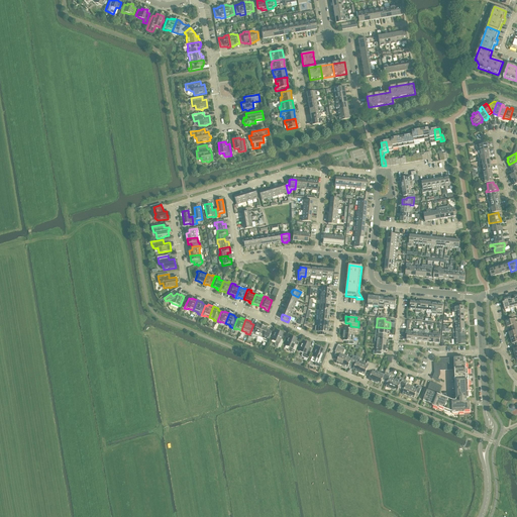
[(516,321),(515,322),(514,319),(506,321),(507,327),(509,327),(510,329),(516,327),(516,321)]
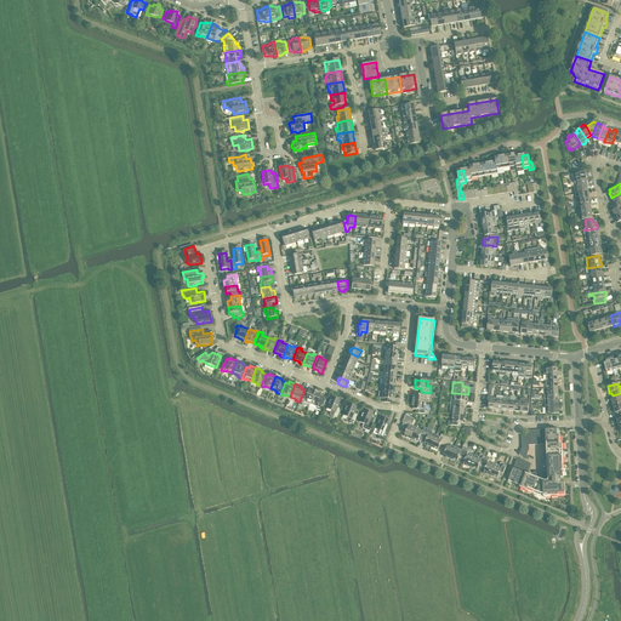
[(495,409),(496,399),(491,398),(491,396),(493,388),(494,388),(494,386),(490,386),(489,386),(488,398),(486,405),(489,405),(489,409),(495,409)]
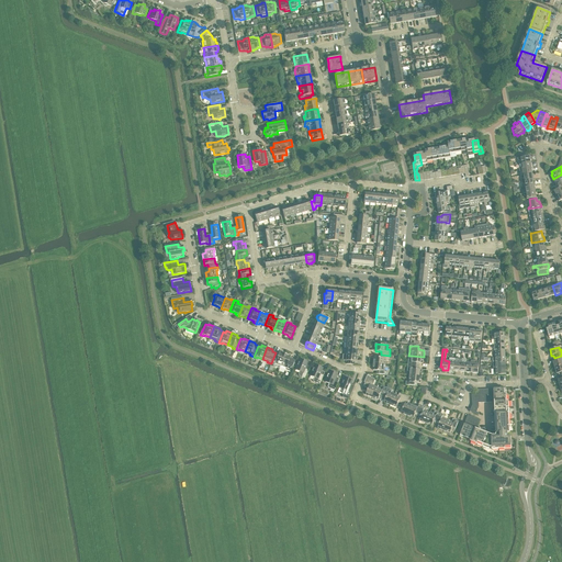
[(280,366),(284,355),(279,352),(279,353),(276,352),(271,363),(274,364),(274,363),(280,366)]
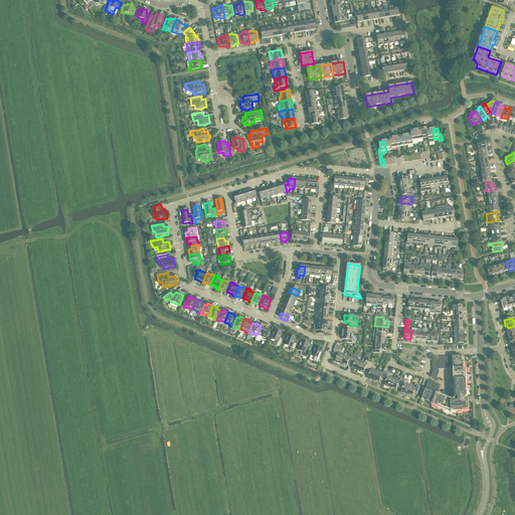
[(256,335),(255,338),(264,341),(266,342),(267,341),(271,331),(266,329),(267,327),(261,325),(256,335)]
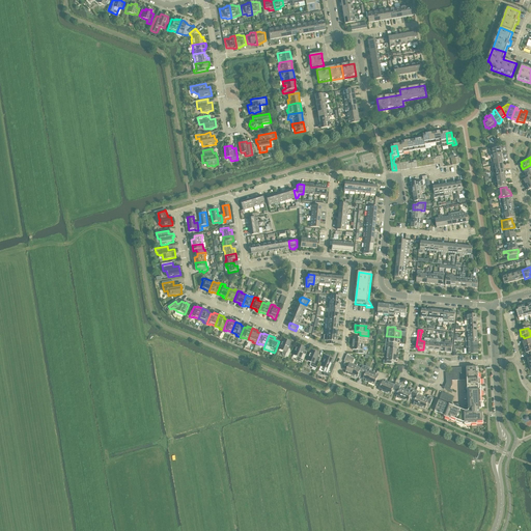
[(337,336),(327,335),(324,335),(324,340),(327,341),(327,344),(334,345),(335,342),(336,342),(337,336)]
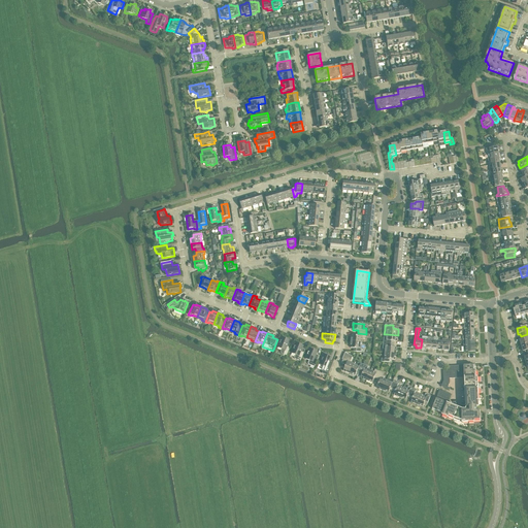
[(365,339),(366,334),(358,333),(358,336),(352,335),(352,341),(362,343),(362,339),(365,339)]
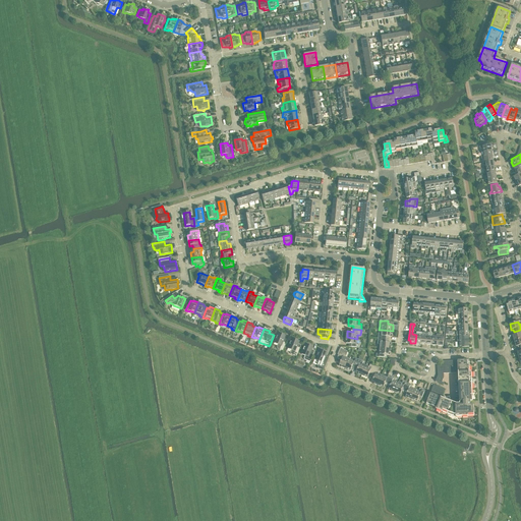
[(392,337),(393,331),(382,330),(382,333),(379,333),(378,339),(386,339),(389,340),(389,337),(392,337)]
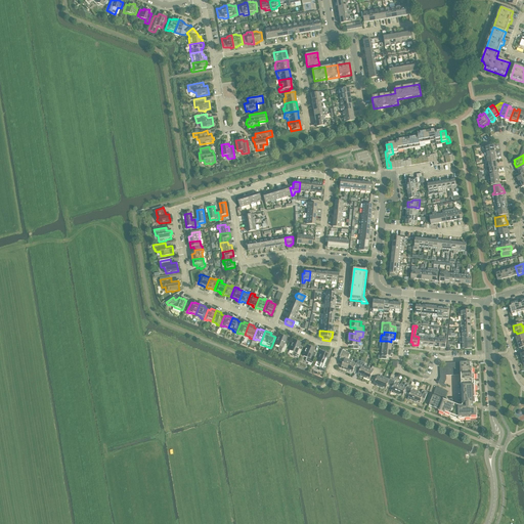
[(286,340),(287,338),(279,335),(275,345),(279,347),(278,349),(278,351),(285,353),(289,342),(286,340)]
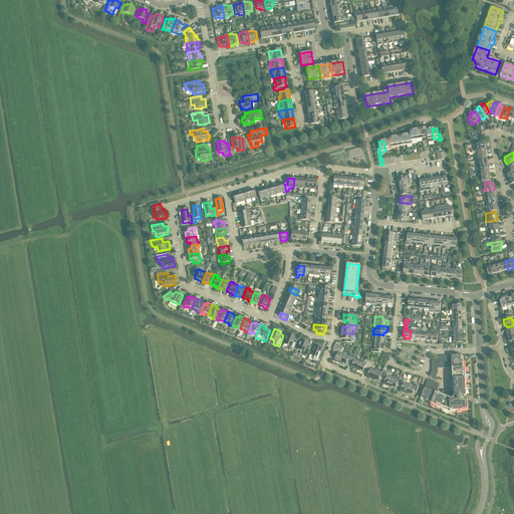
[(351,339),(352,334),(342,332),(341,339),(344,339),(343,342),(354,343),(354,340),(351,339)]
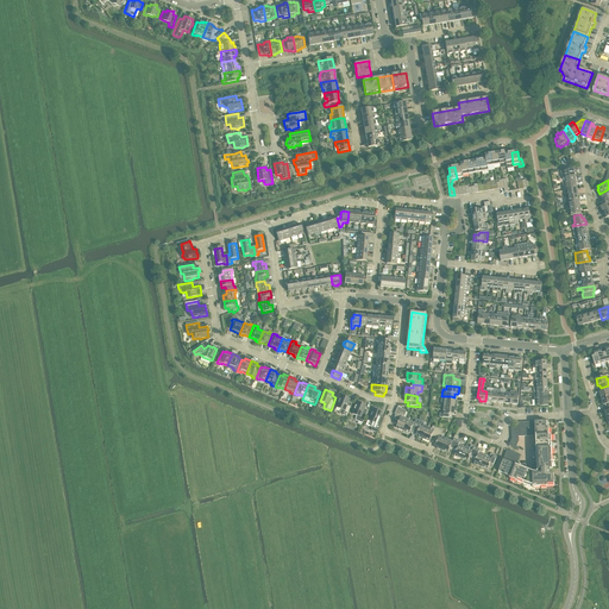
[(347,402),(349,400),(340,396),(336,408),(340,409),(339,413),(339,414),(346,416),(351,403),(347,402)]
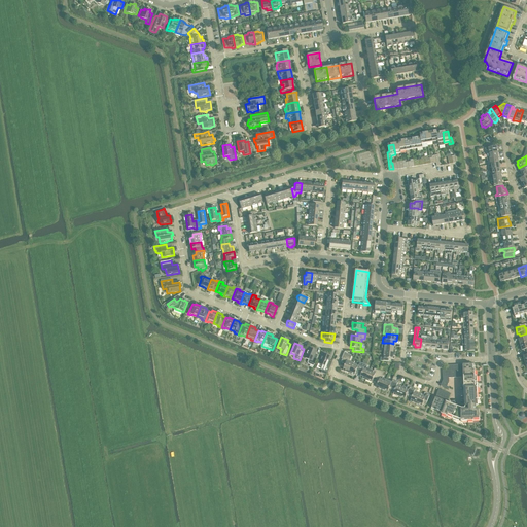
[(393,344),(390,343),(382,343),(382,346),(382,348),(385,348),(384,352),(395,353),(396,347),(392,346),(393,344)]
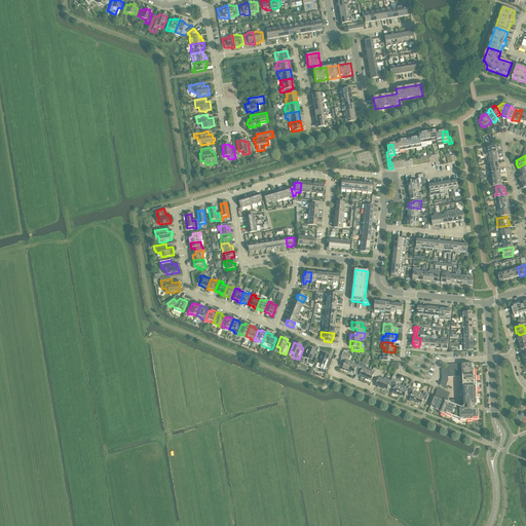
[(314,352),(315,350),(308,347),(304,358),(307,359),(306,362),(307,364),(312,366),(317,354),(314,352)]
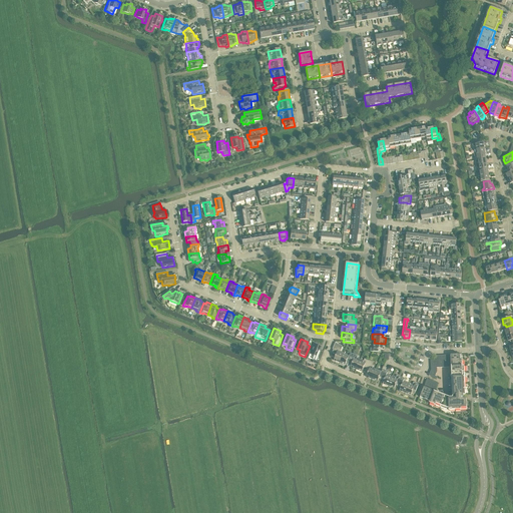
[(340,363),(344,354),(341,353),(343,347),(335,343),(333,349),(334,350),(332,353),(337,355),(334,361),(340,363)]
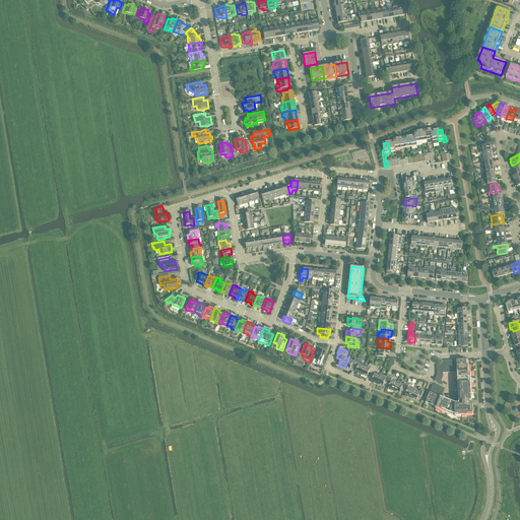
[(389,354),(390,348),(379,347),(379,353),(376,352),(376,356),(386,358),(386,354),(389,354)]
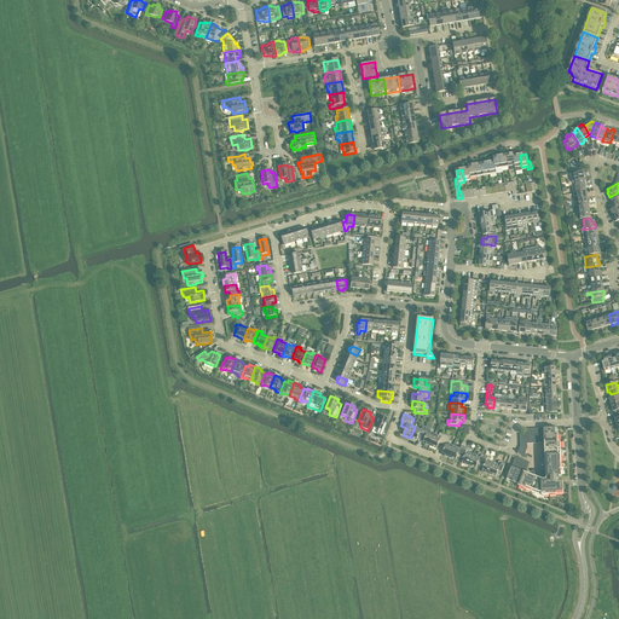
[(383,440),(385,437),(391,423),(386,422),(387,420),(379,416),(374,428),(379,429),(377,433),(377,434),(379,434),(376,438),(383,440)]
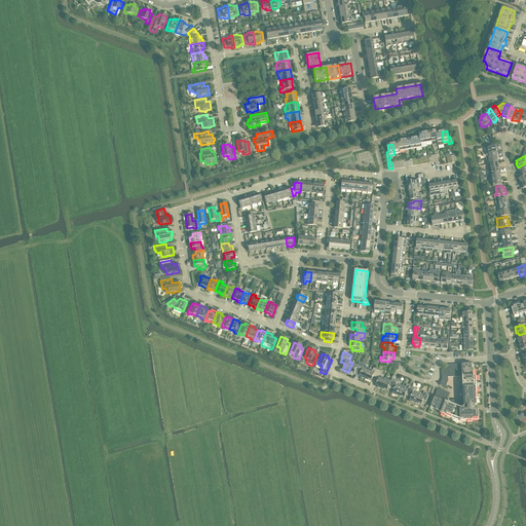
[(352,363),(348,372),(353,375),(355,372),(358,373),(362,363),(357,361),(355,364),(352,363)]
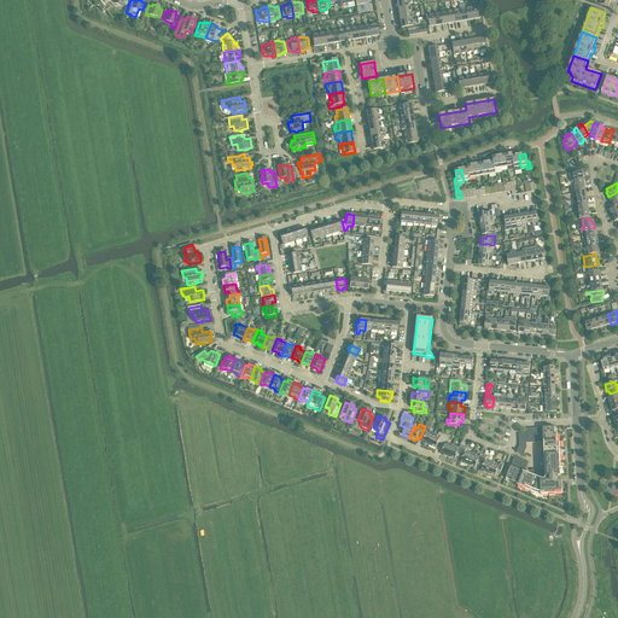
[(425,426),(420,438),(423,439),(421,443),(429,445),(433,435),(430,432),(431,429),(425,426)]
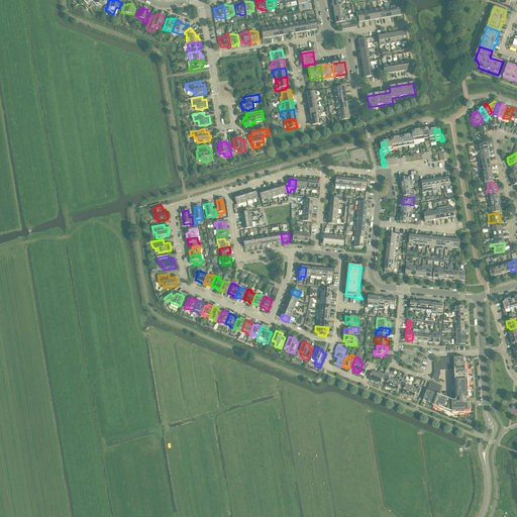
[(468,369),(466,369),(466,357),(454,357),(454,370),(456,370),(457,403),(453,403),(438,397),(438,395),(427,391),(423,401),(433,405),(433,407),(449,413),(450,411),(451,412),(452,412),(452,414),(464,413),(464,411),(471,411),(470,398),(469,398),(468,369)]
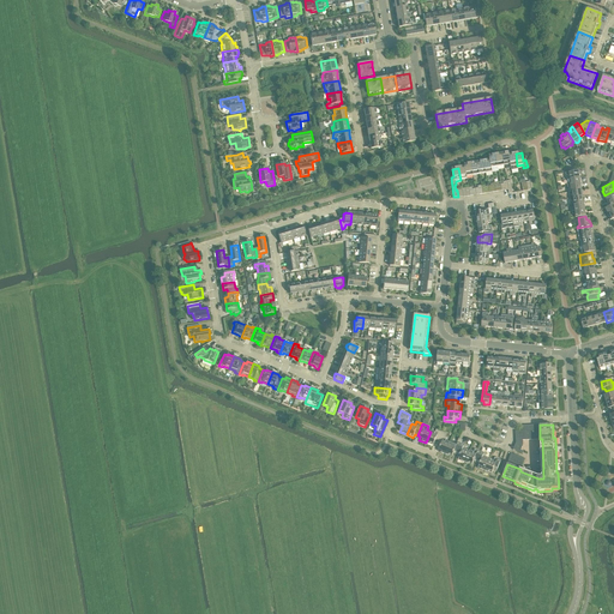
[(439,440),(443,432),(437,429),(435,433),(431,432),(426,443),(433,445),(435,439),(439,440)]
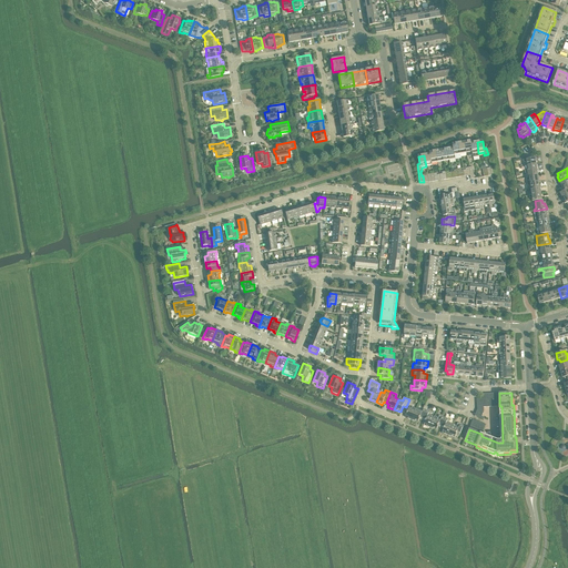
[(412,421),(416,409),(413,408),(414,405),(411,404),(413,401),(409,399),(406,407),(404,411),(407,412),(405,417),(412,421)]
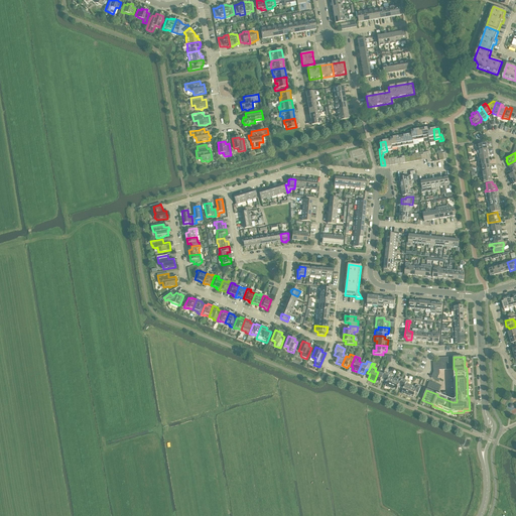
[(383,382),(387,373),(388,370),(386,369),(383,374),(378,372),(374,382),(379,384),(381,381),(383,382)]
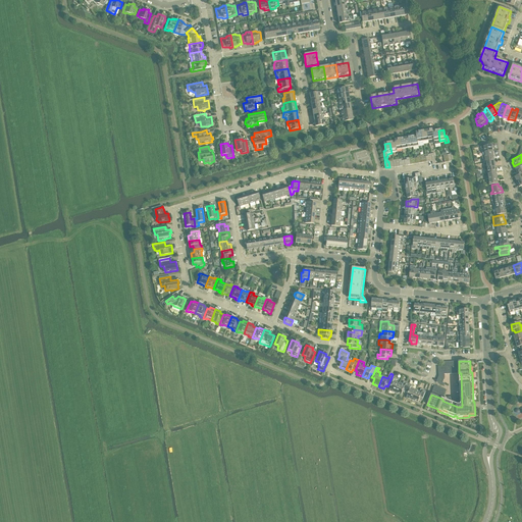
[(395,393),(399,383),(396,381),(397,379),(392,377),(387,386),(390,387),(389,390),(395,393)]
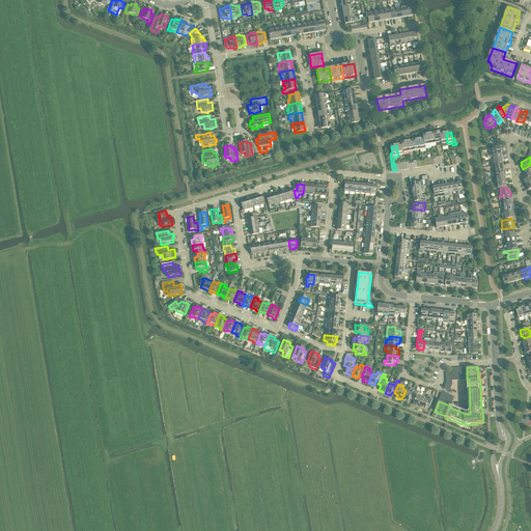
[(412,400),(416,391),(411,388),(410,391),(406,390),(401,399),(408,402),(409,399),(412,400)]
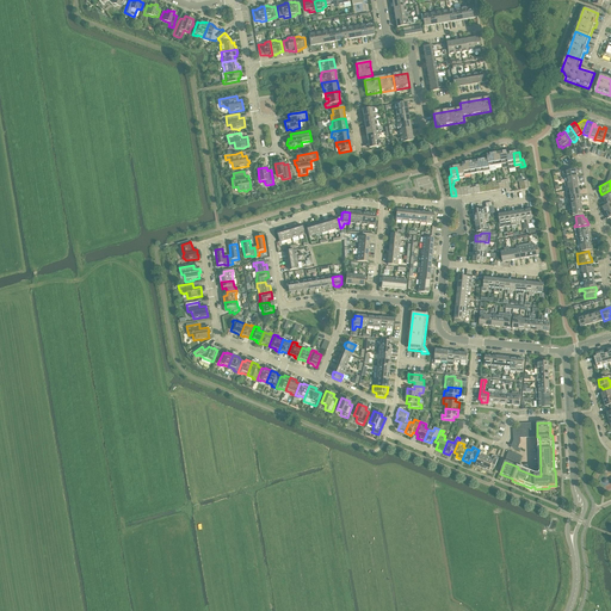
[(482,468),(487,457),(483,455),(485,452),(479,450),(474,461),(476,462),(475,466),(482,468)]
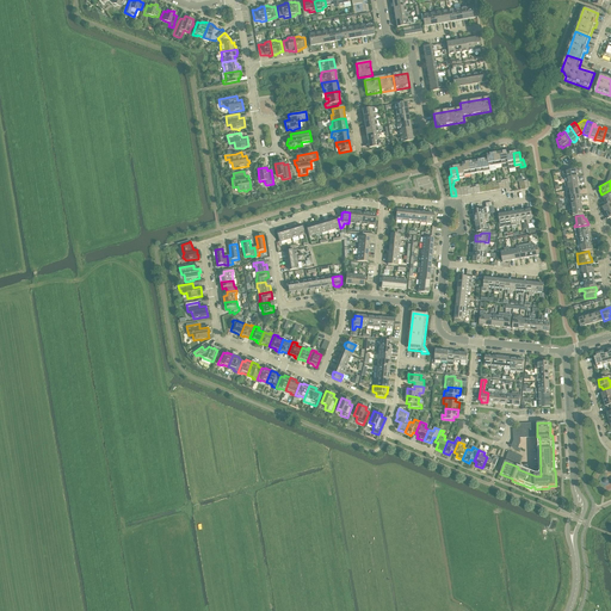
[(506,460),(519,464),(522,457),(508,451),(506,460)]
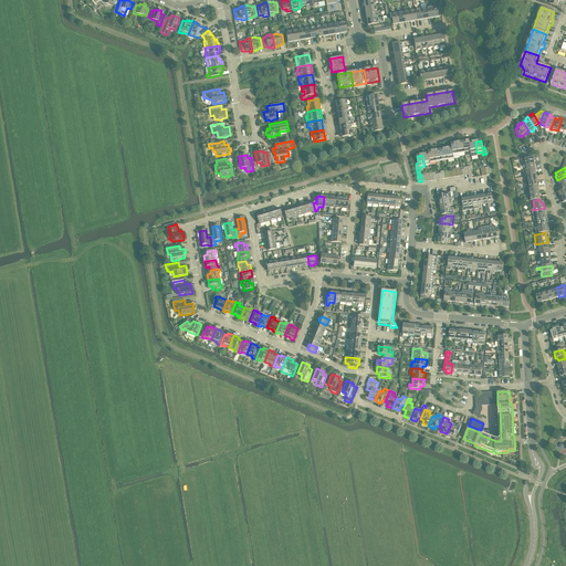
[(458,435),(459,431),(462,423),(456,421),(454,425),(451,423),(447,433),(453,437),(454,433),(458,435)]
